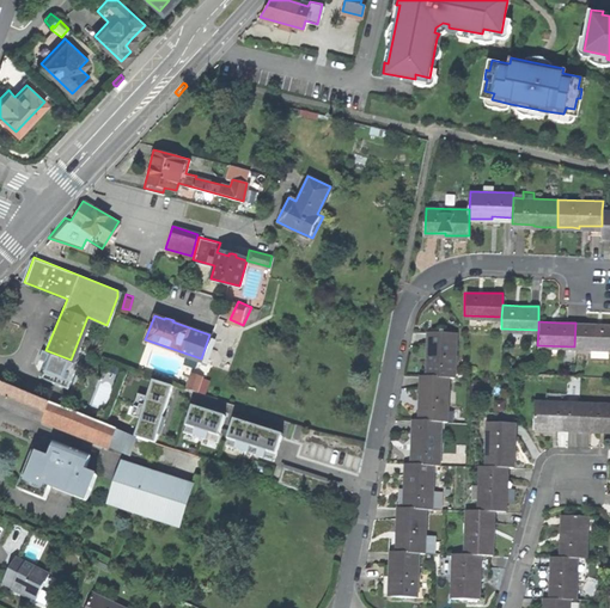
[(609,323),(593,323),(575,323),(574,347),(609,347),(609,323)]
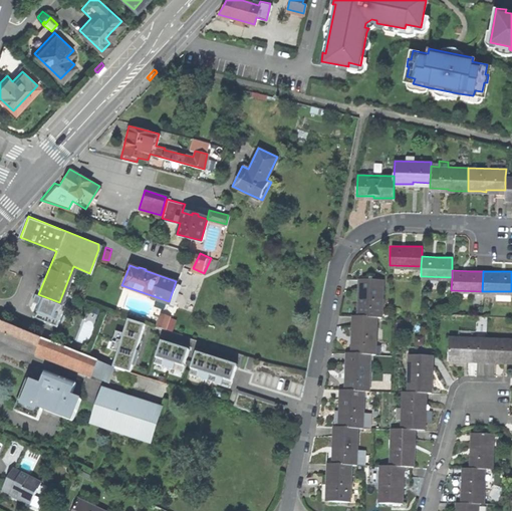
[(357,293),(357,314),(374,314),(381,314),(381,277),(357,277),(357,293)]
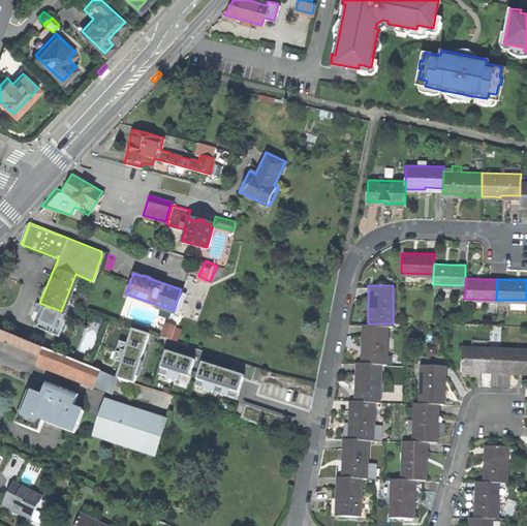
[(178,338),(181,326),(172,323),(168,336),(178,338)]
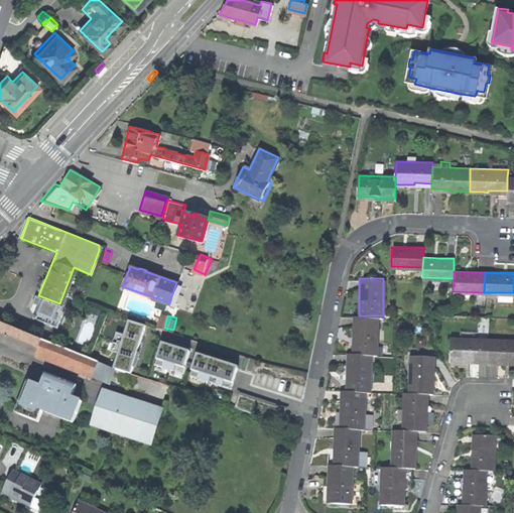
[(353,333),(353,353),(371,353),(376,353),(376,315),(359,315),(353,315),(353,333)]
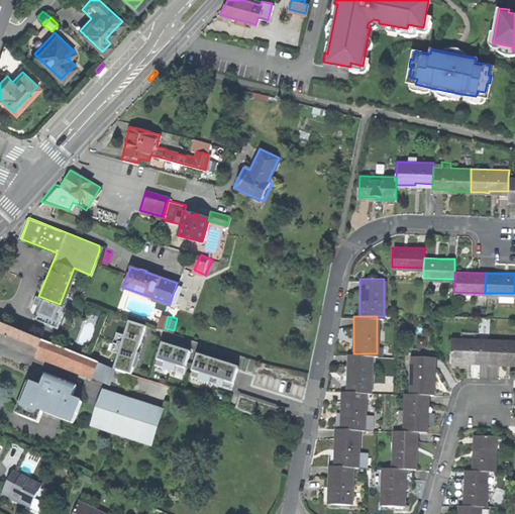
[(0,336),(90,374),(95,363),(96,360),(0,320),(0,336)]
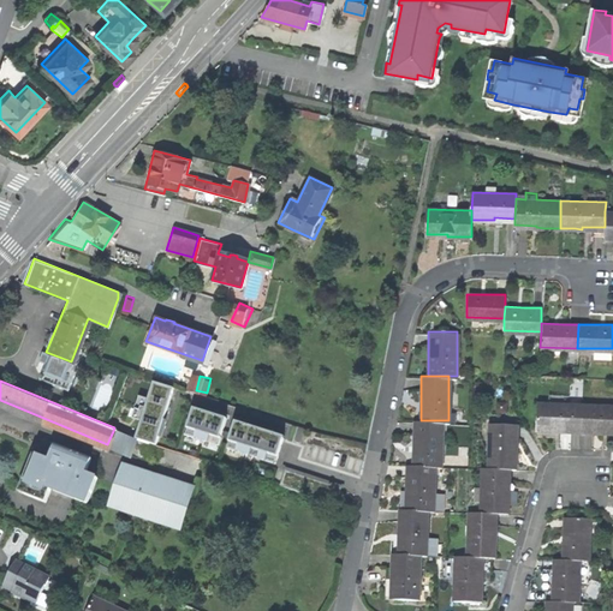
[(173,387),(153,381),(149,396),(142,418),(138,435),(158,441),(165,413),(173,387)]
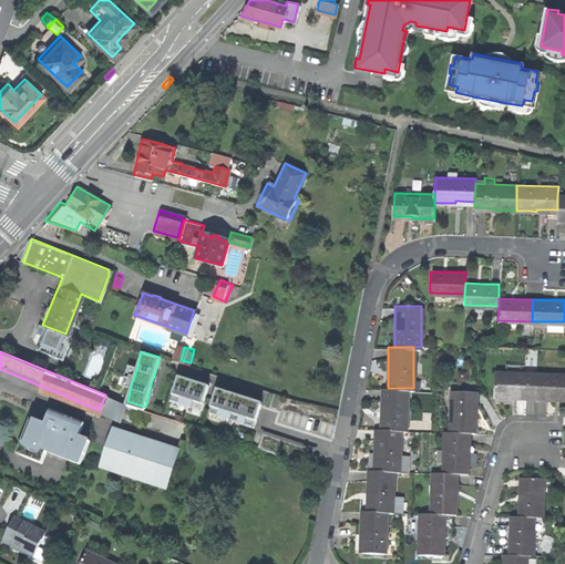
[(131,386),(137,366),(126,362),(121,383),(131,386)]
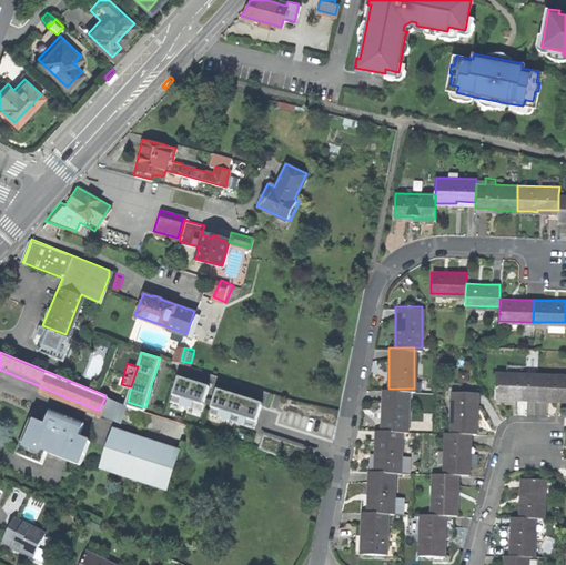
[(524,397),(536,397),(537,372),(495,371),(495,394),(516,394),(516,397),(524,397)]
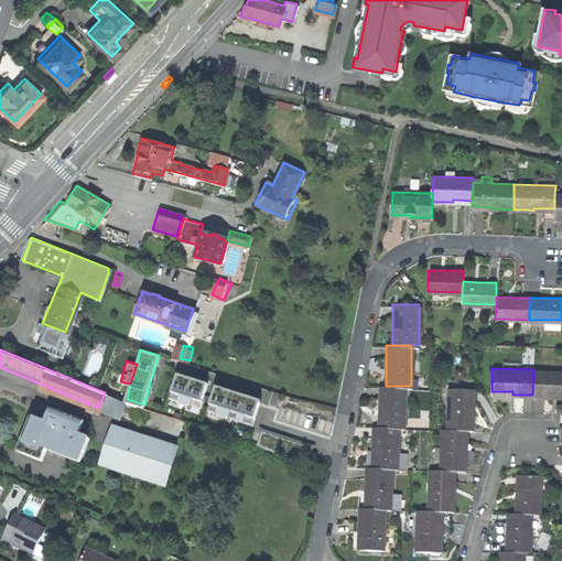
[(561,369),(533,369),(532,395),(544,395),(553,395),(553,392),(561,392),(561,369)]
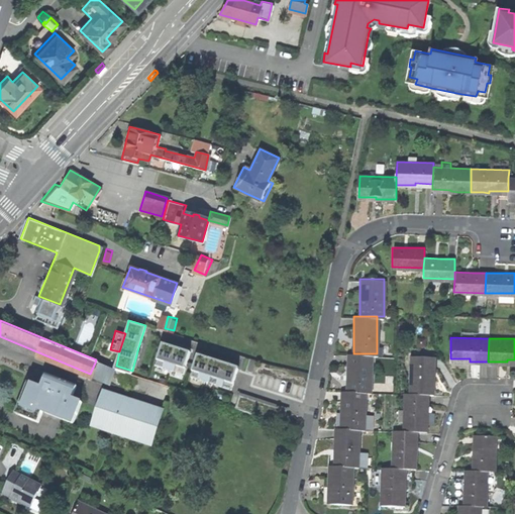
[(171,344),(161,341),(153,364),(182,372),(189,349),(179,346),(171,344)]
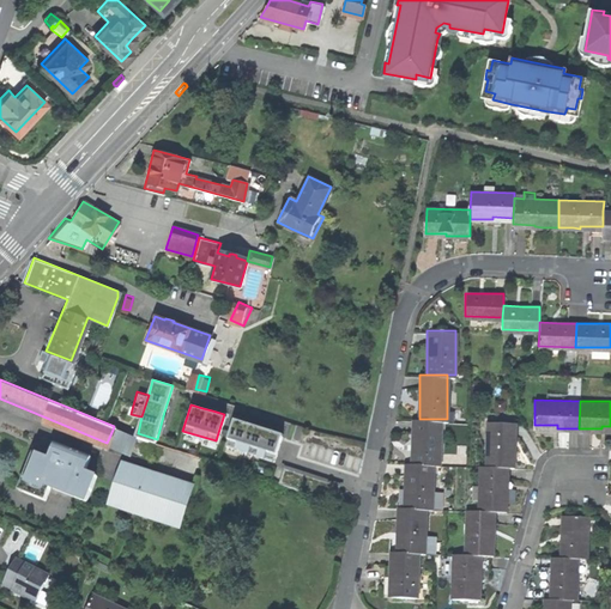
[(244,420),(233,418),(224,444),(272,458),(282,432),(270,428),(244,420)]
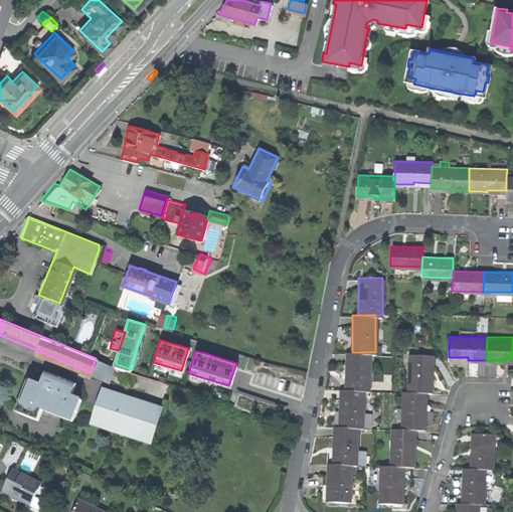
[(206,351),(205,353),(226,360),(227,357),(215,353),(206,351)]
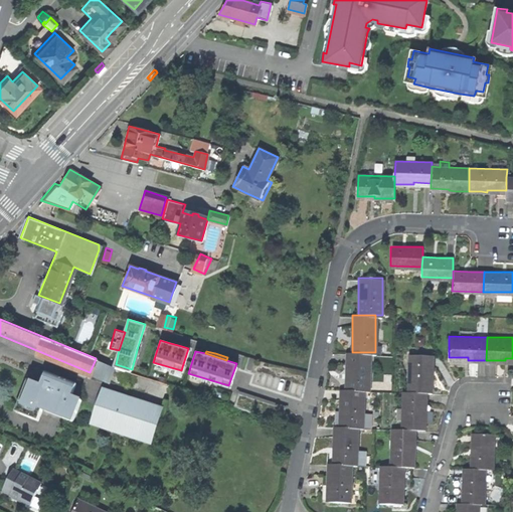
[(346,371),(345,389),(363,389),(369,389),(370,352),(352,352),(346,352),(346,371)]
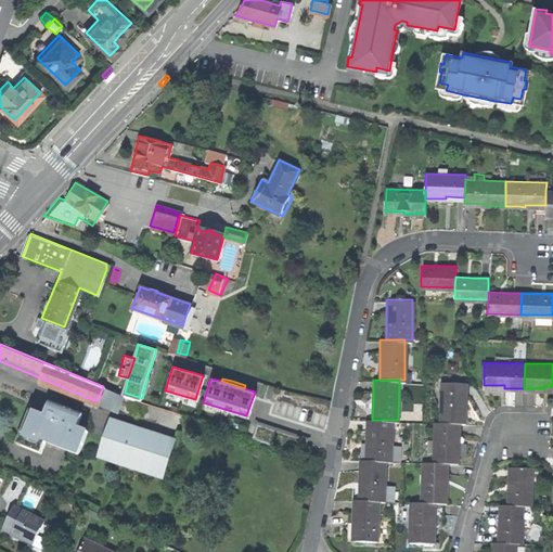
[(463,401),(463,382),(440,381),(440,422),(465,422),(465,412),(465,401),(463,401)]
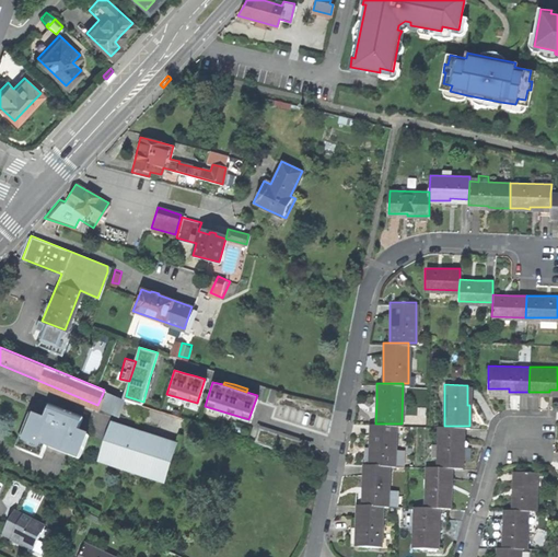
[(121,401),(103,393),(97,405),(117,413),(121,401)]
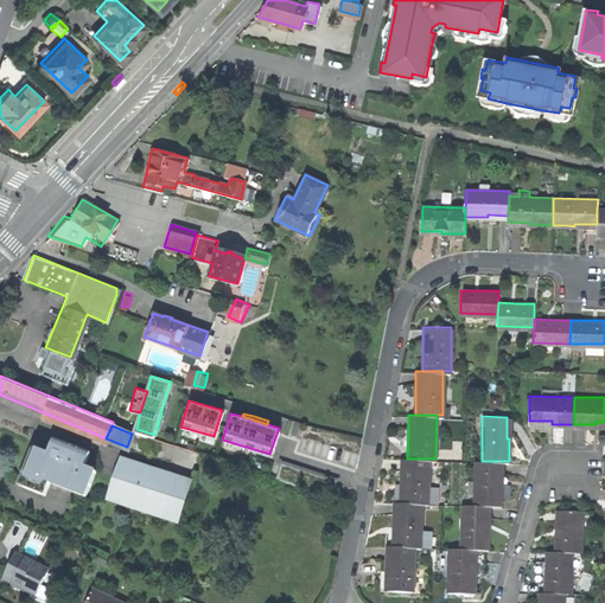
[(17,481),(43,492),(50,476),(52,478),(74,486),(72,489),(84,494),(94,469),(83,464),(89,450),(57,437),(55,443),(50,441),(48,447),(52,449),(51,453),(31,444),(23,466),(17,481)]
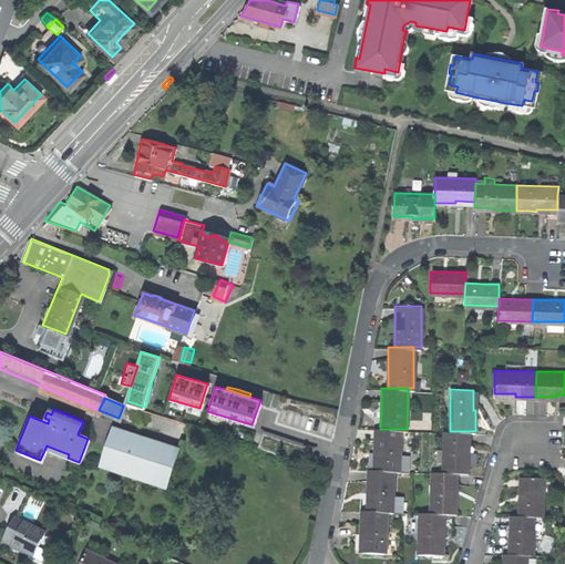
[(176,445),(110,424),(96,465),(163,488),(176,445)]
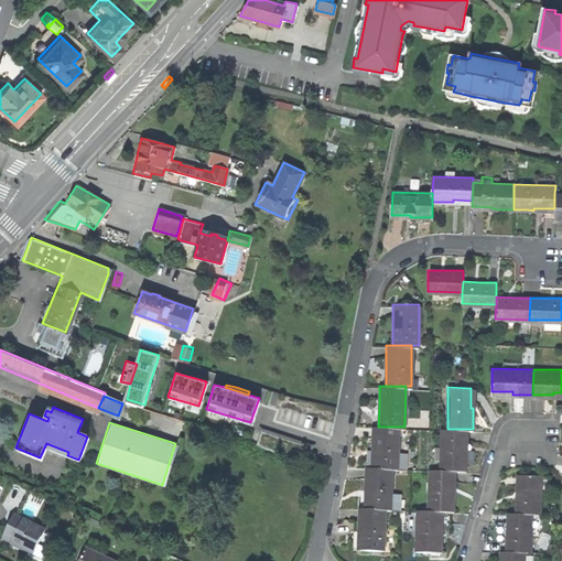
[(378,427),(373,427),(371,445),(371,466),(391,467),(397,467),(398,427),(378,427)]
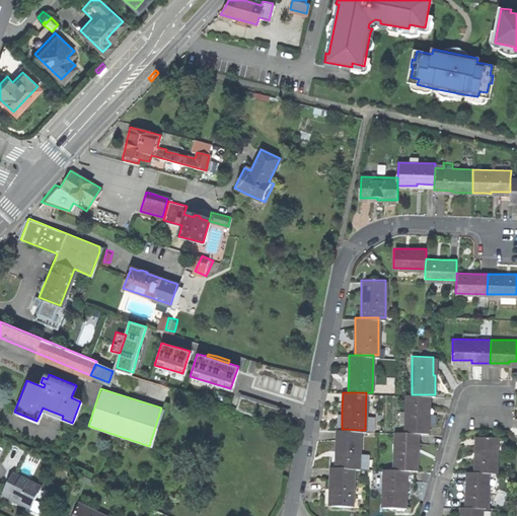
[(427,417),(427,401),(407,401),(405,431),(416,432),(429,432),(429,425),(429,417),(427,417)]
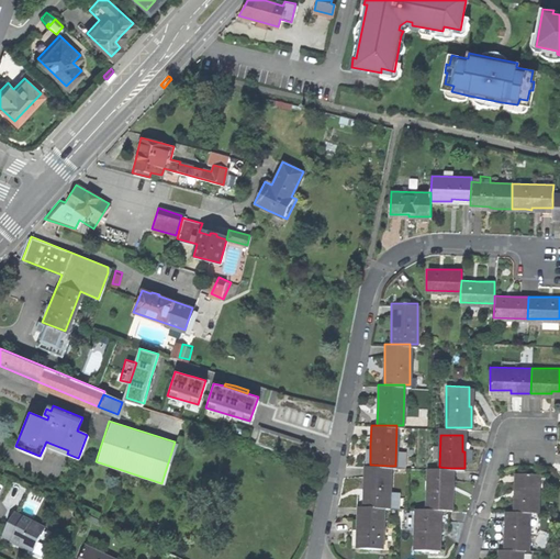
[(47,446),(67,454),(68,450),(48,443),(47,446)]
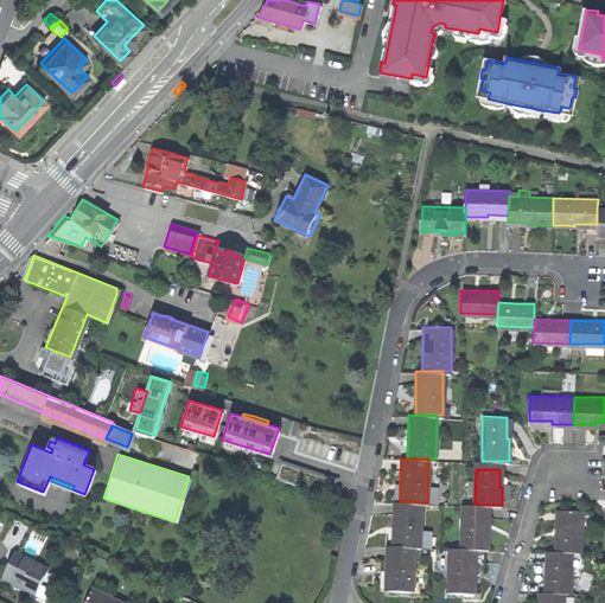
[(393,525),(393,546),(414,546),(421,546),(421,502),(400,501),(393,501),(393,525)]
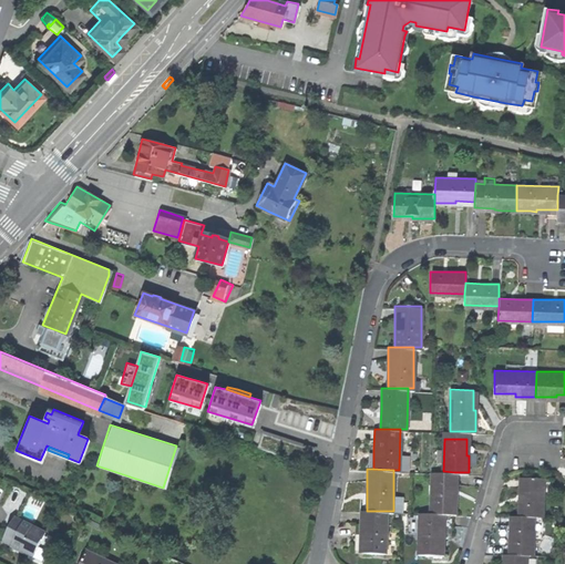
[(454,493),(454,472),(443,471),(432,471),(431,512),(442,512),(455,513),(455,501),(455,493),(454,493)]
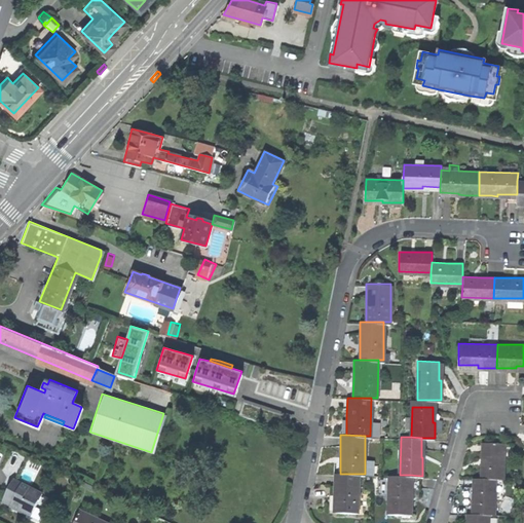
[(481,460),(481,477),(495,477),(502,477),(502,457),(504,457),(504,442),(482,441),(481,460)]
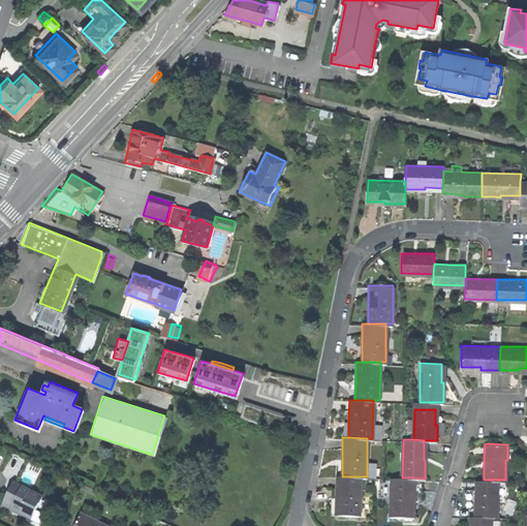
[(336,515),(361,516),(361,476),(342,476),(336,475),(336,495),(336,515)]
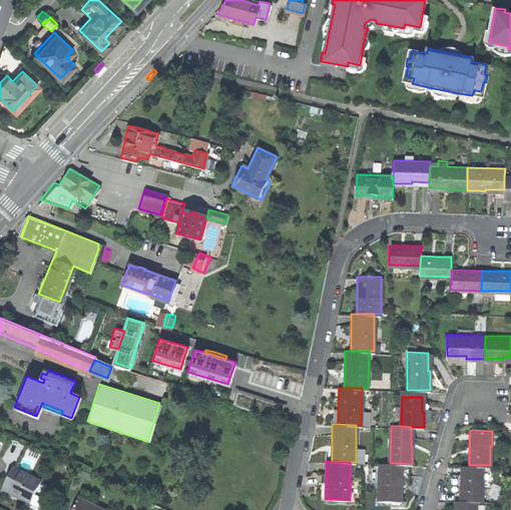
[(400,482),(400,463),(390,463),(379,463),(378,500),(401,500),(401,490),(401,482),(400,482)]
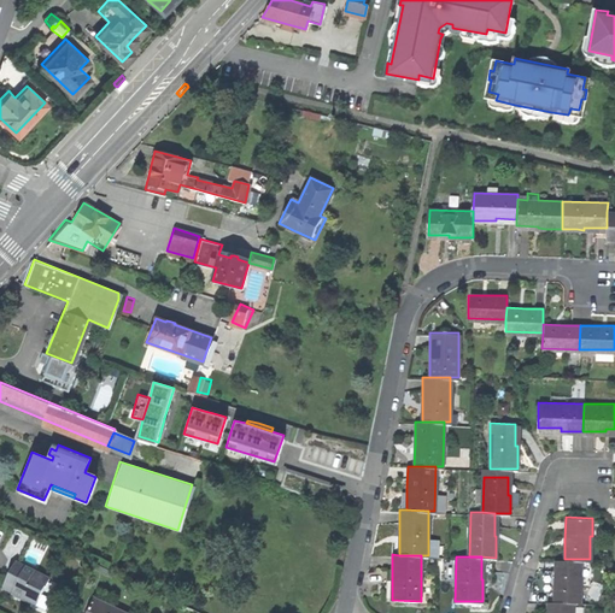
[(555,577),(554,600),(574,601),(579,601),(579,577),(581,577),(581,559),(564,559),(555,558),(555,577)]
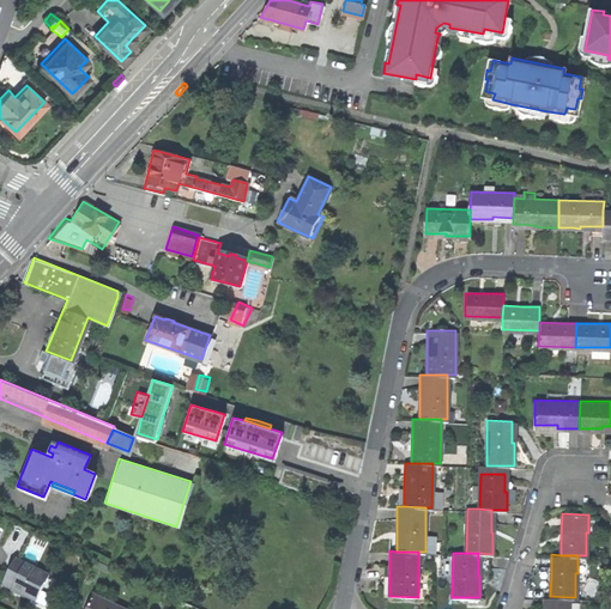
[(34,600),(48,572),(14,555),(11,561),(1,579),(12,585),(13,584),(20,588),(19,591),(34,600)]
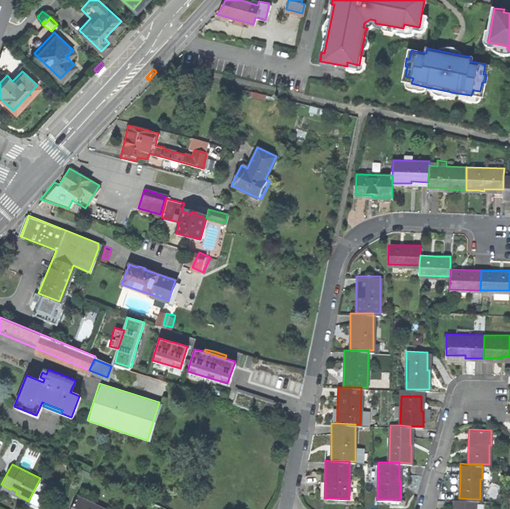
[(104,508),(76,496),(69,508),(104,508)]
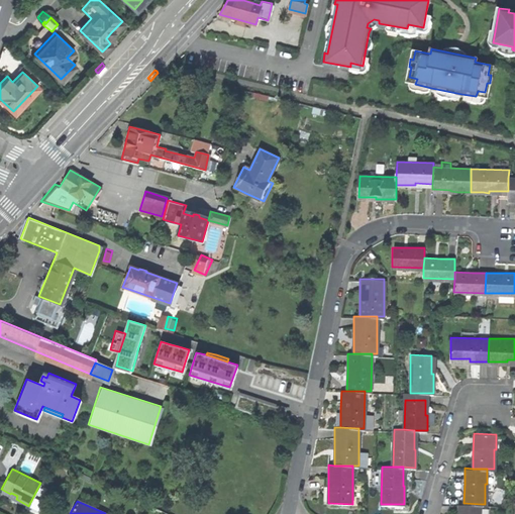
[(480,513),(481,504),(464,503),(458,503),(457,513),(480,513)]
